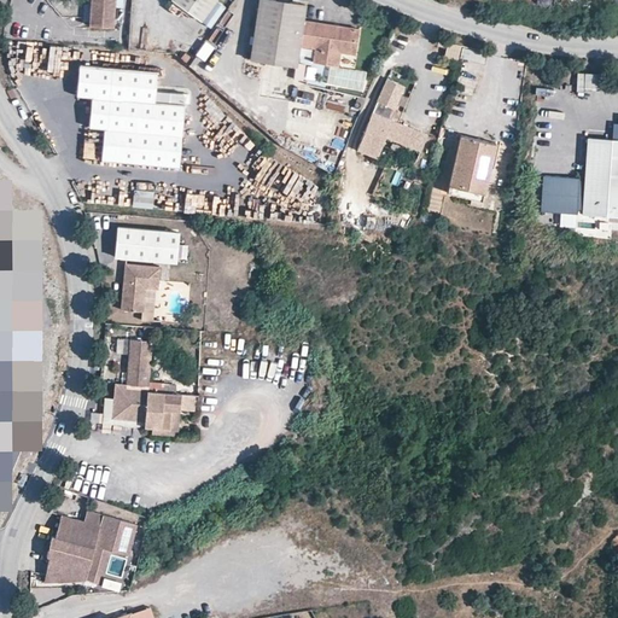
[(91,0),(88,29),(112,31),(115,0),(91,0)]
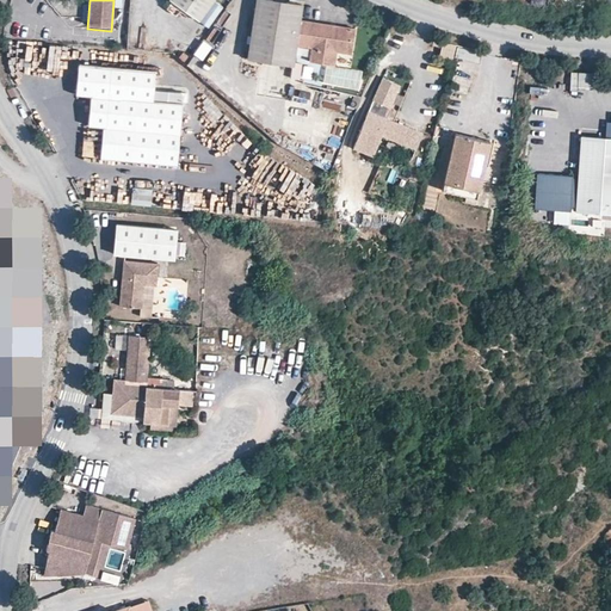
[(176,0),(198,18),(211,0),(176,0)]
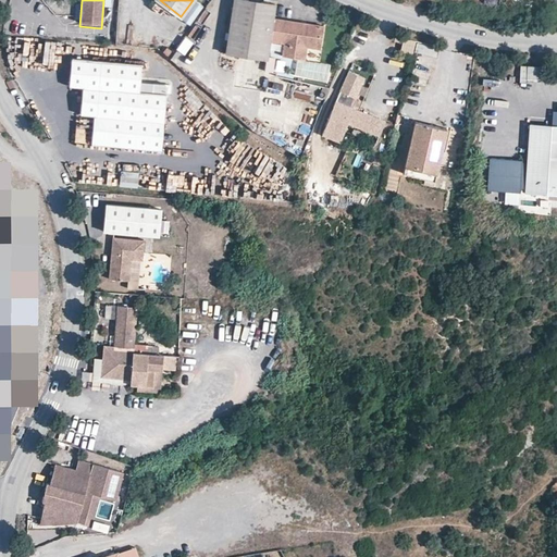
[(310,33),(318,34),(320,24),(304,21),(302,26),(287,24),(288,19),(271,15),(272,2),(259,0),(230,0),(222,52),(263,60),(265,39),(267,39),(277,40),(282,41),(283,41),(281,57),(296,59),(297,44),(304,45),(308,46),(310,33)]
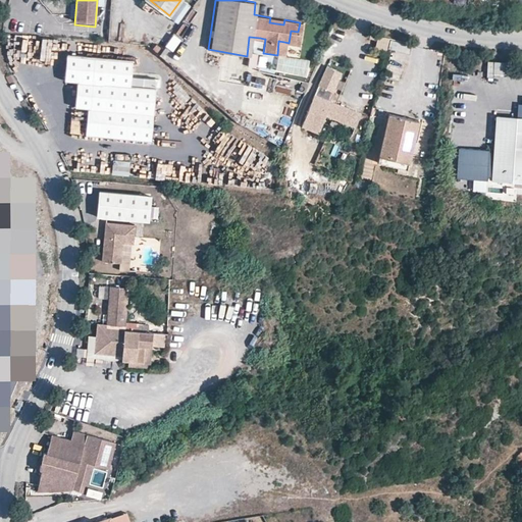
[(297,44),(298,32),(291,31),(289,43),(297,44)]
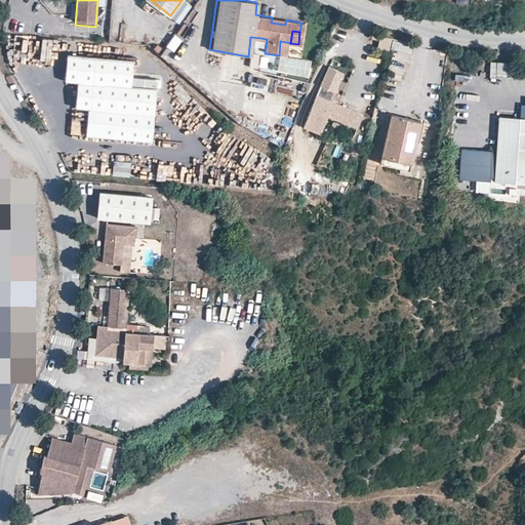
[(165,50),(179,59),(189,45),(174,36),(165,50)]
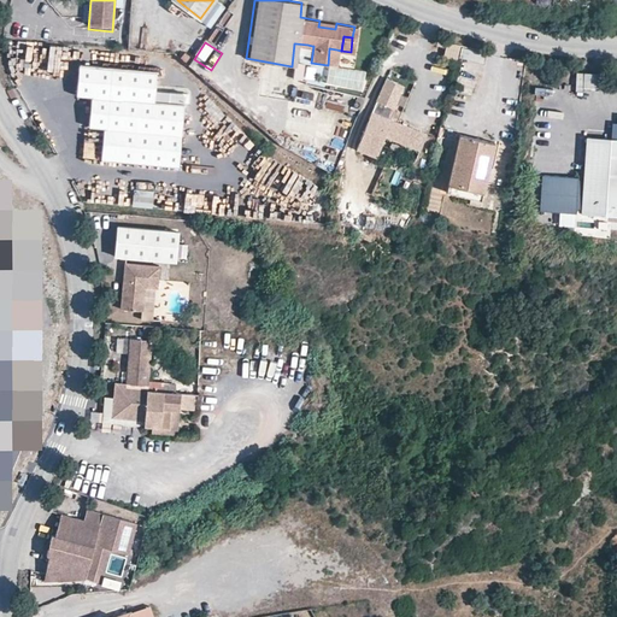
[(446,45),(445,59),(458,62),(460,46),(446,45)]
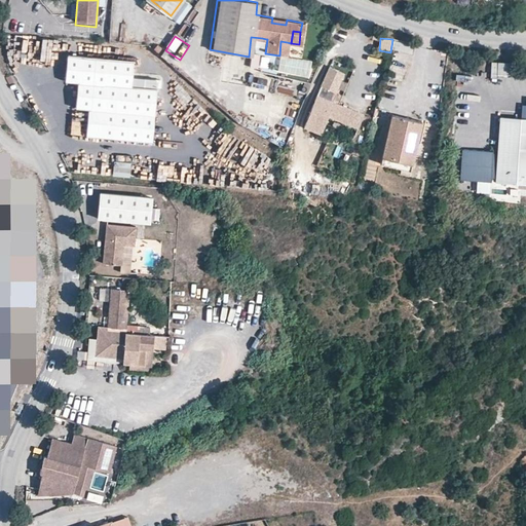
[(392,49),(412,55),(414,47),(395,41),(392,49)]
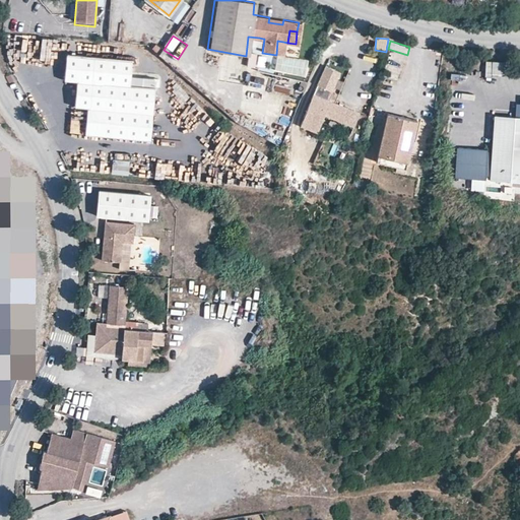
[(390,61),(401,64),(403,55),(392,52),(390,61)]
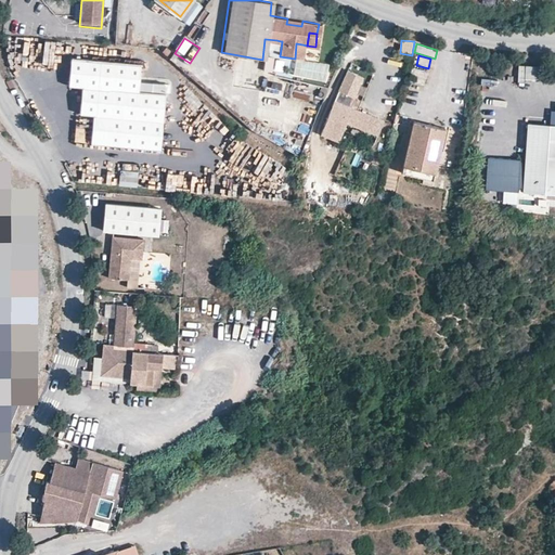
[(140,62),(71,59),(69,87),(81,88),(80,116),(92,116),(91,145),(166,149),(168,94),(139,92),(140,62)]
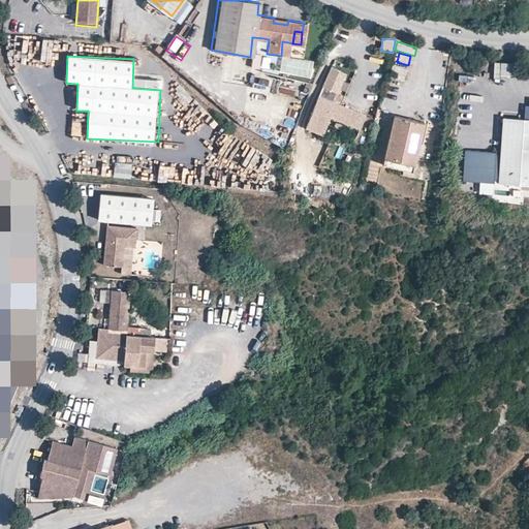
[(350,71),(336,64),(327,84),(341,91),(350,71)]
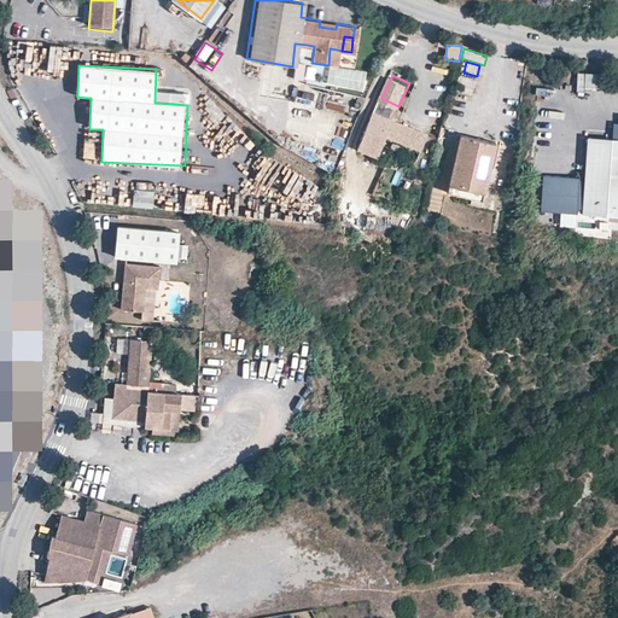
[(577,75),(577,91),(600,91),(600,75),(577,75)]
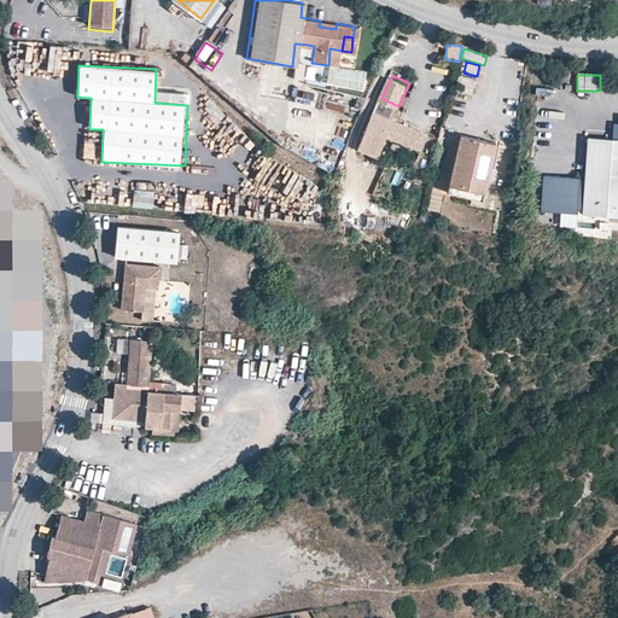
[(398,106),(382,98),(375,109),(394,116),(398,106)]
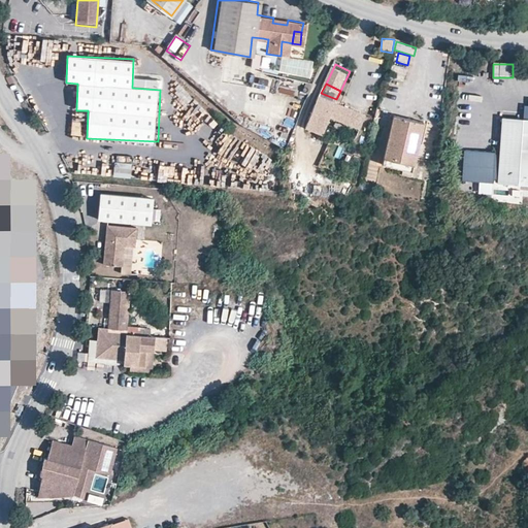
[(307,125),(324,132),(332,113),(362,127),(367,112),(336,99),(321,93),(307,125)]
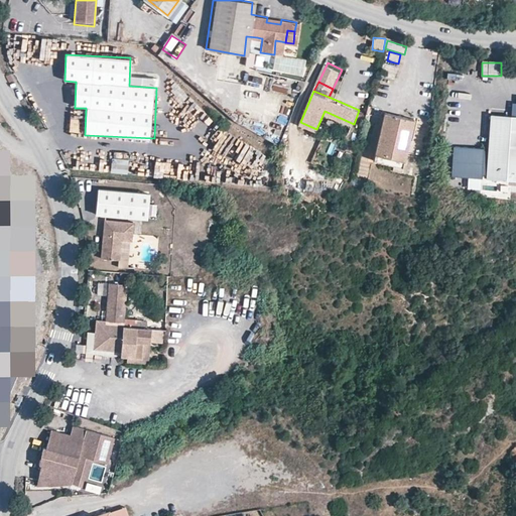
[(403,165),(414,116),(385,109),(374,158),(403,165)]
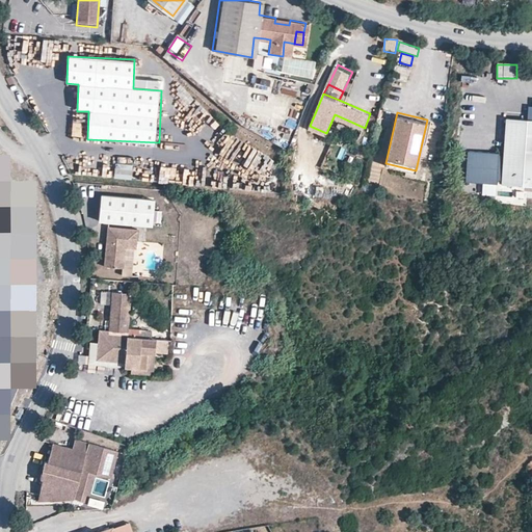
[(360,138),(365,128),(335,114),(326,133),(334,136),(338,128),(360,138)]
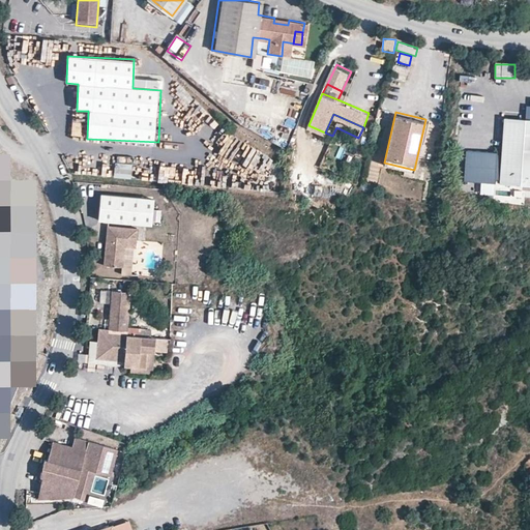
[(529,121),(504,120),(500,186),(529,187),(529,121)]
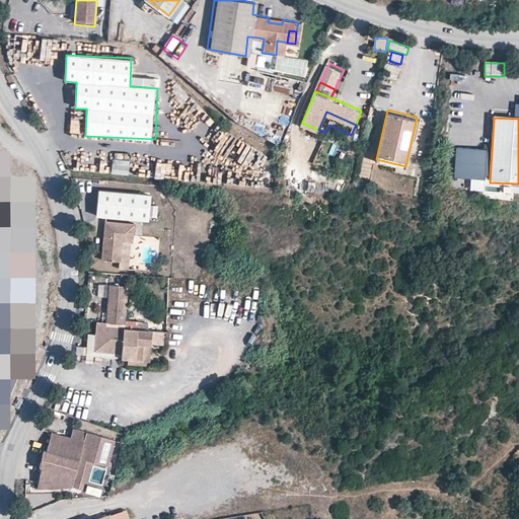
[(486,152),(457,151),(455,179),(485,181),(486,152)]
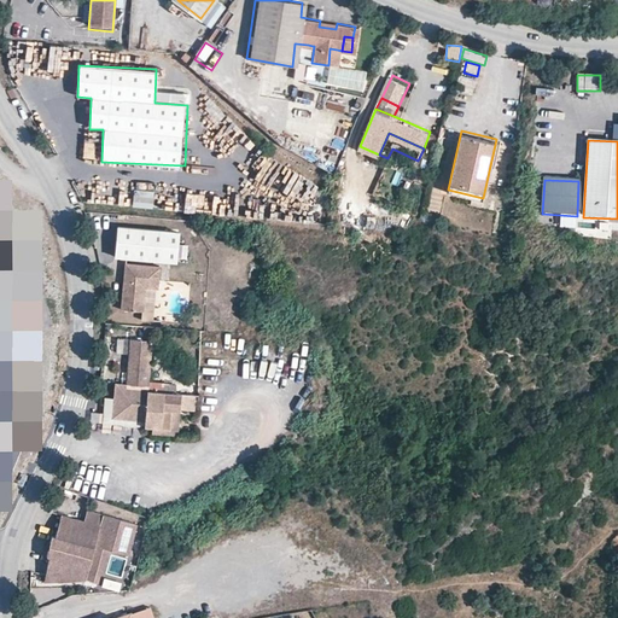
[(153,210),(155,192),(133,191),(133,209),(153,210)]
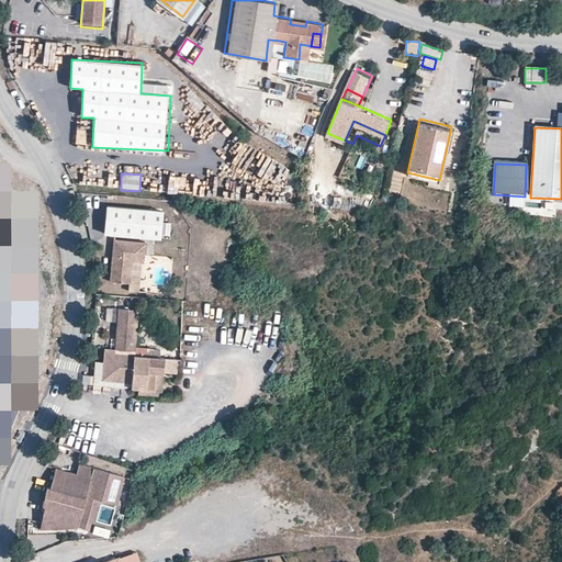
[(391,191),(402,192),(402,179),(392,179),(391,191)]
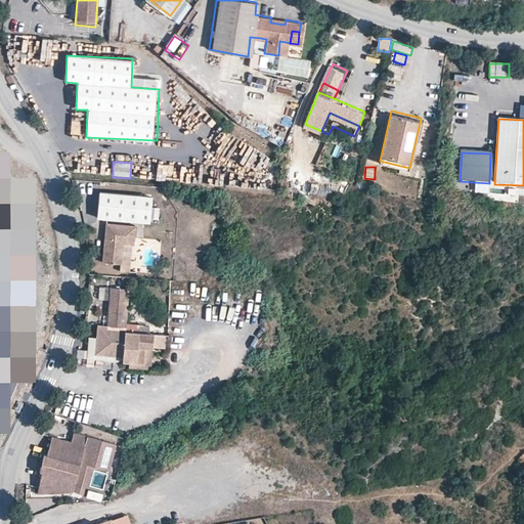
[(99,180),(96,222),(148,226),(151,185),(99,180)]
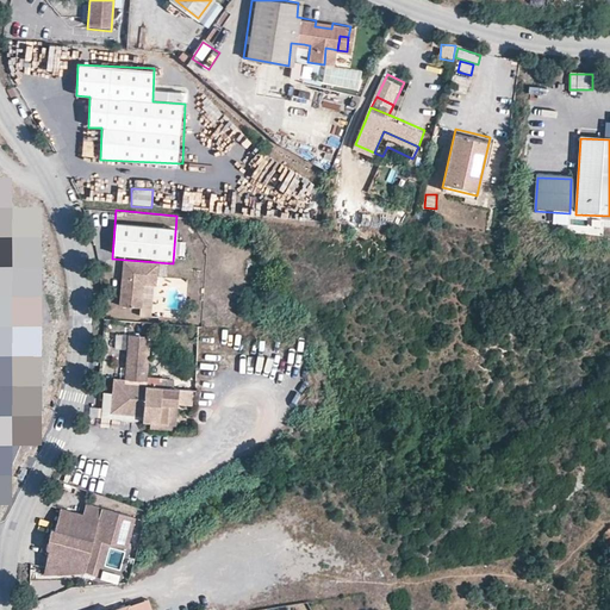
[(125,282),(122,284),(119,307),(139,310),(141,297),(135,297),(135,286),(142,287),(155,287),(157,268),(122,265),(122,274),(125,274),(126,274),(125,282)]
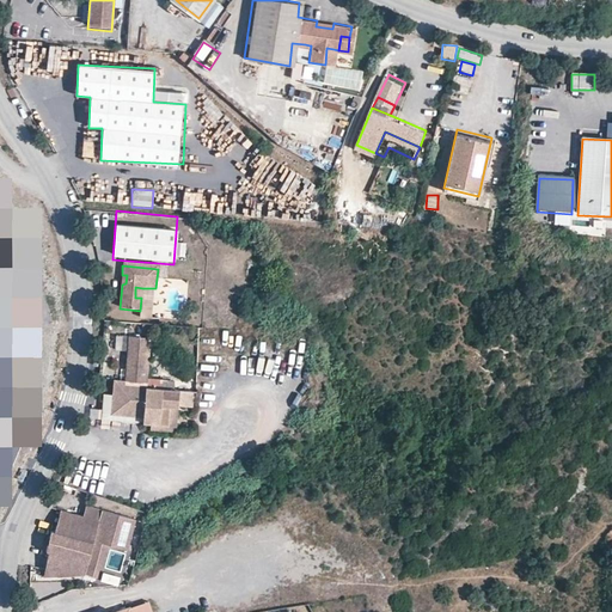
[(115,378),(114,395),(123,395),(122,412),(138,414),(136,420),(144,421),(144,426),(177,428),(178,407),(179,392),(163,391),(163,385),(148,384),(151,336),(129,334),(126,379),(115,378)]
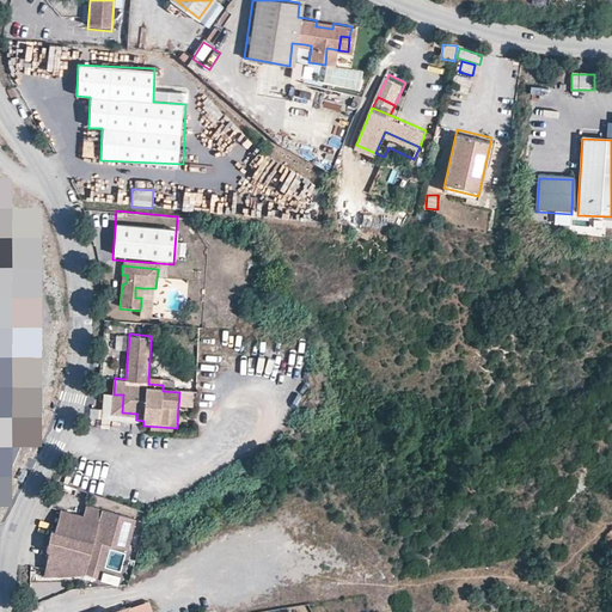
[(194,392),(179,392),(178,407),(193,408),(194,392)]
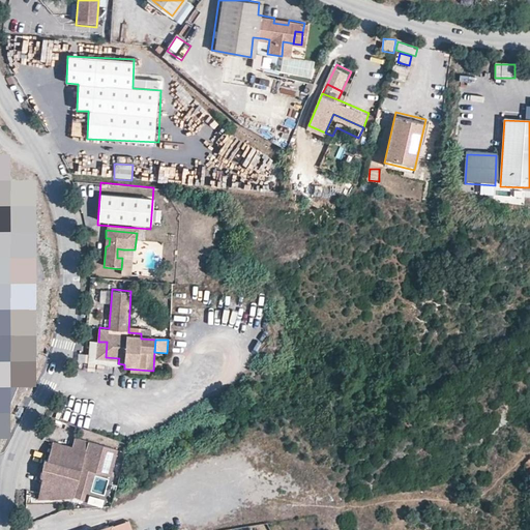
[(97,356),(106,357),(107,342),(98,342),(97,356)]
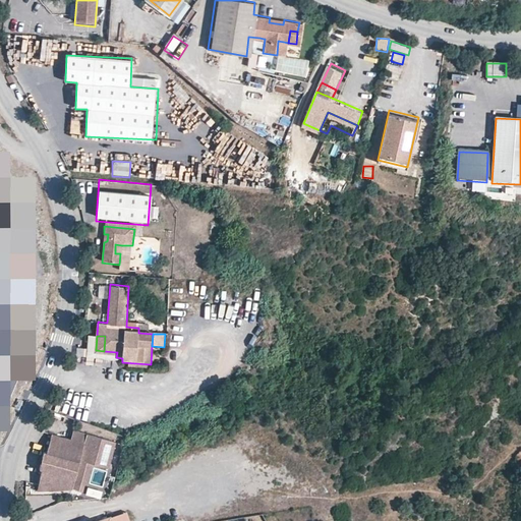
[(85,361),(87,348),(78,347),(77,360),(85,361)]
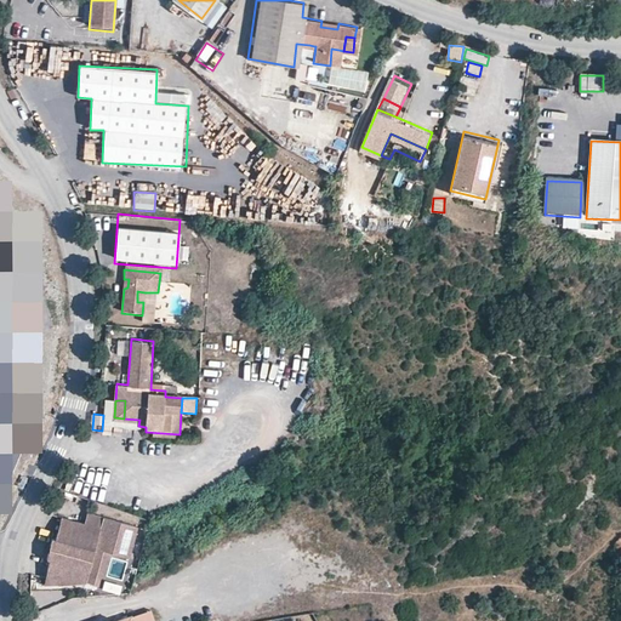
[(84,528),(61,523),(55,545),(52,543),(47,564),(50,565),(44,591),(86,587),(89,577),(102,580),(107,559),(110,557),(130,560),(137,529),(86,517),(84,528)]
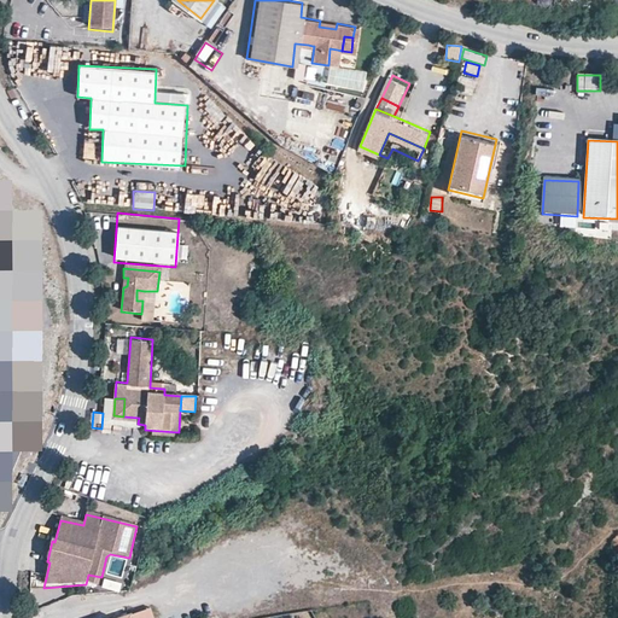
[(106,578),(104,587),(121,592),(123,583),(106,578)]
